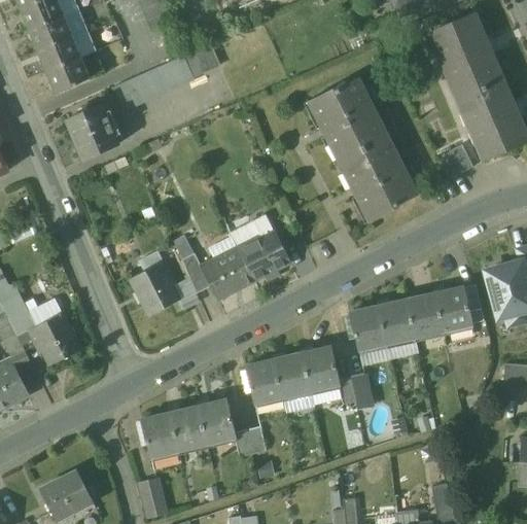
[(34,0),(19,6),(28,28),(62,14),(56,0),(34,0)]
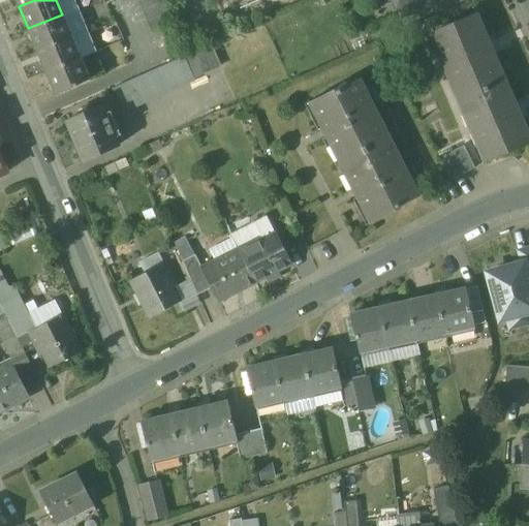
[(172,22),(161,0),(136,0),(150,31),(172,22)]
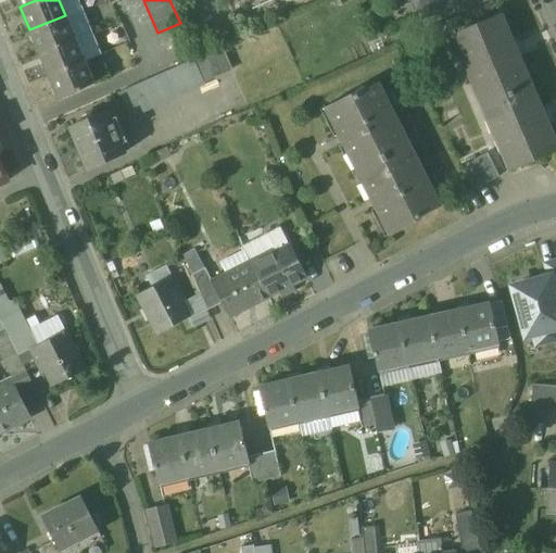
[(416,0),(422,13),(452,0),(416,0)]
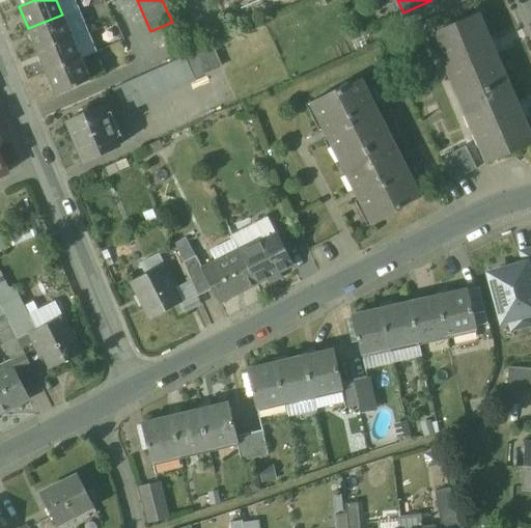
[(437,0),(441,9),(460,0),(437,0)]
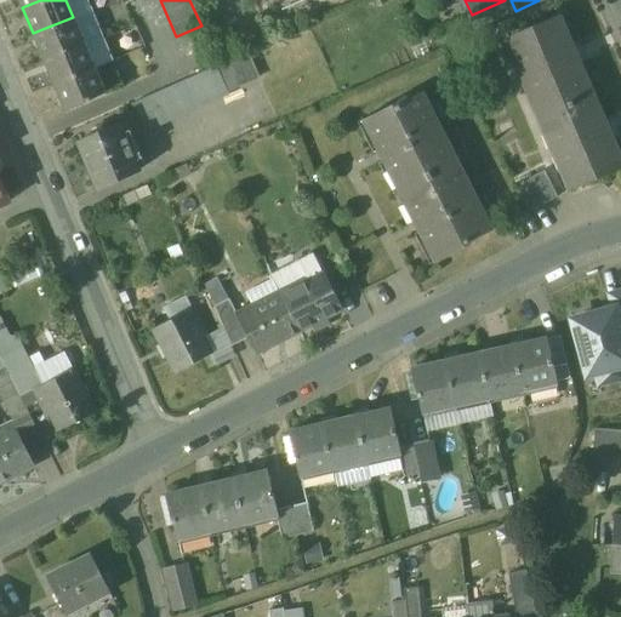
[(537,112),(590,89),(558,13),(506,35),(537,112)]
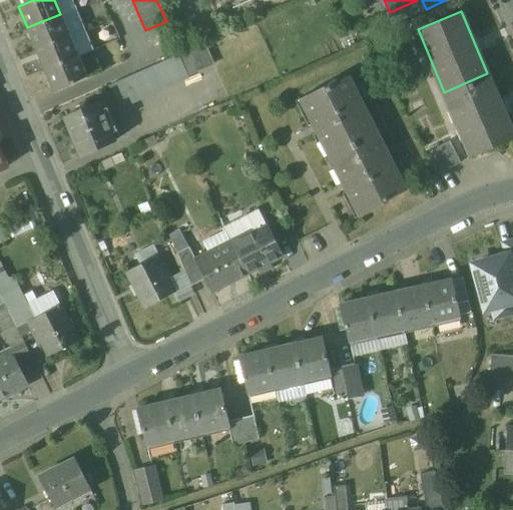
[(27,27),(35,48),(68,34),(60,14),(27,27)]
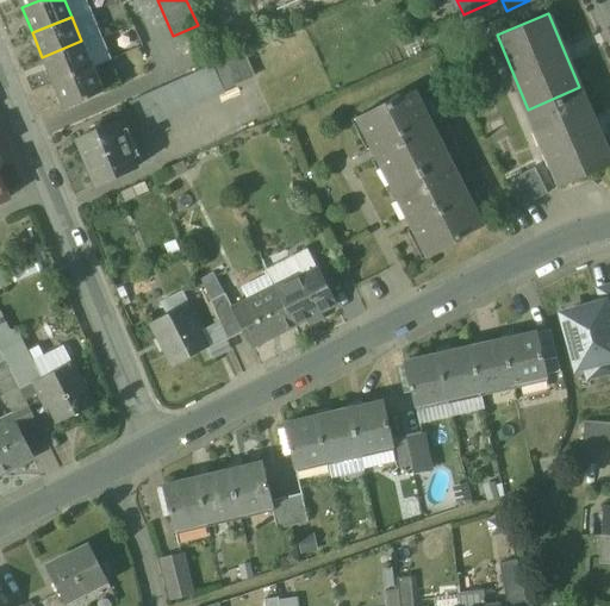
[(42,57),(51,82),(92,66),(81,41),(42,57)]
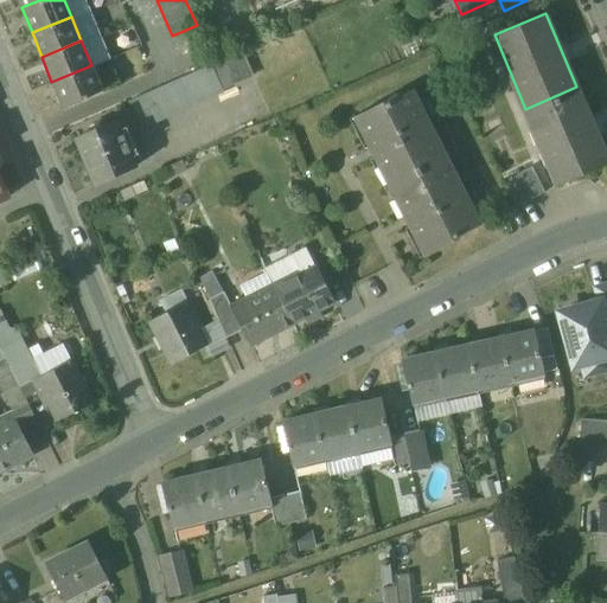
[(209,63),(181,76),(193,101),(219,89),(209,63)]
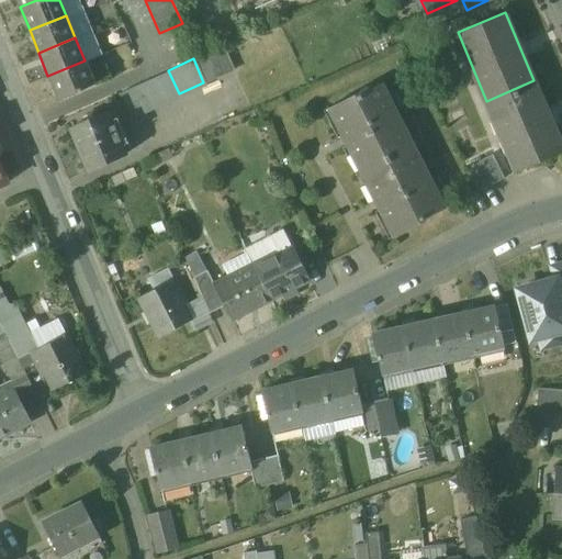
[(47,76),(57,98),(79,90),(78,88),(93,82),(85,60),(47,76)]
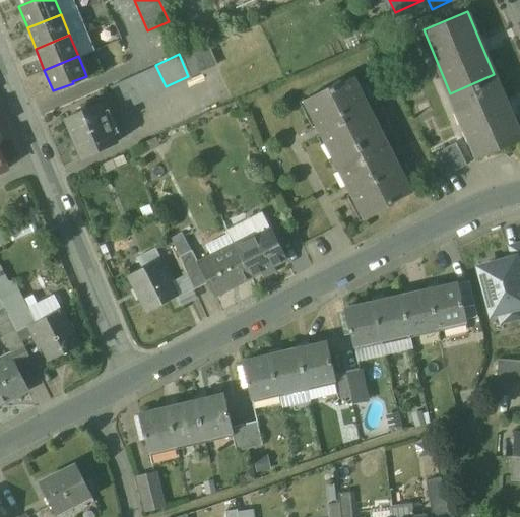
[(477,156),(519,138),(519,135),(494,74),(450,93),(477,156)]
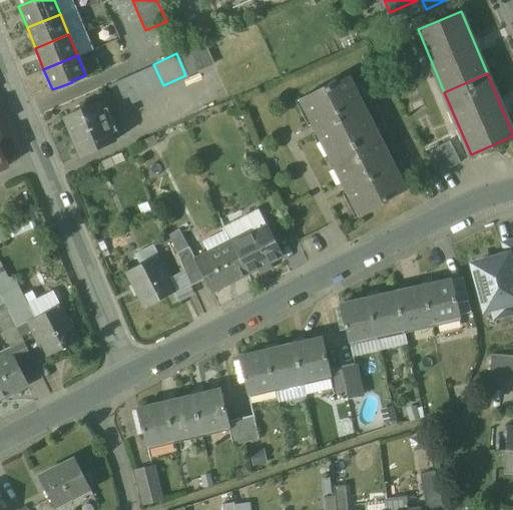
[(333,155),(378,132),(350,74),(329,84),(328,83),(303,95),(333,155)]
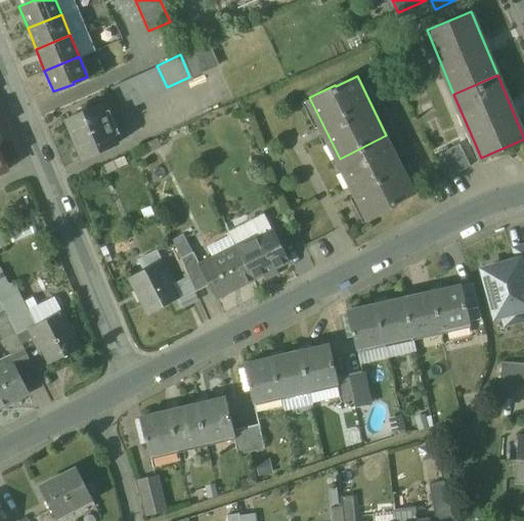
[(100,103),(66,118),(82,158),(117,143),(114,135),(119,133),(108,109),(103,111),(100,103)]
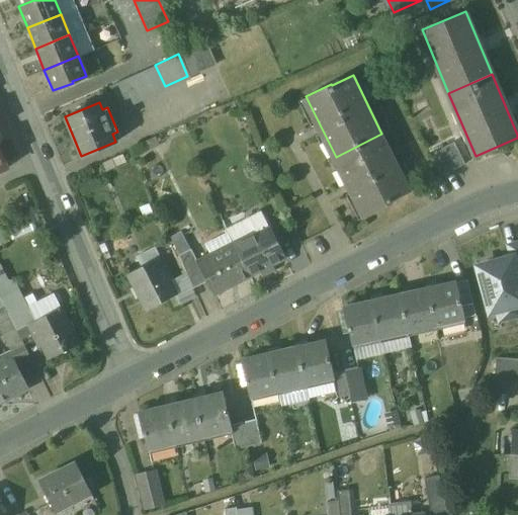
[(381,134),(336,157),(365,217),(392,203),(391,201),(410,191),(381,134)]
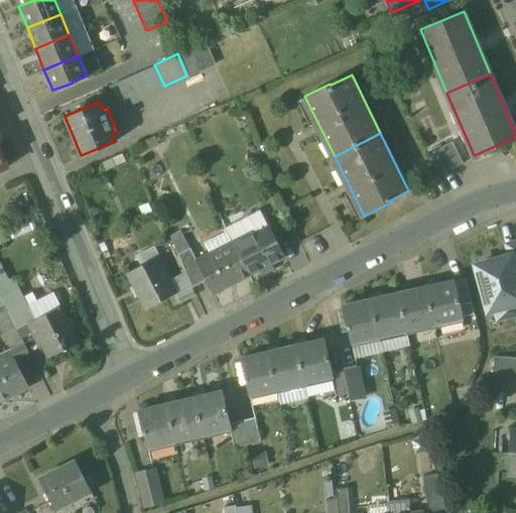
[(452,139),(428,151),(439,173),(464,161),(452,139)]
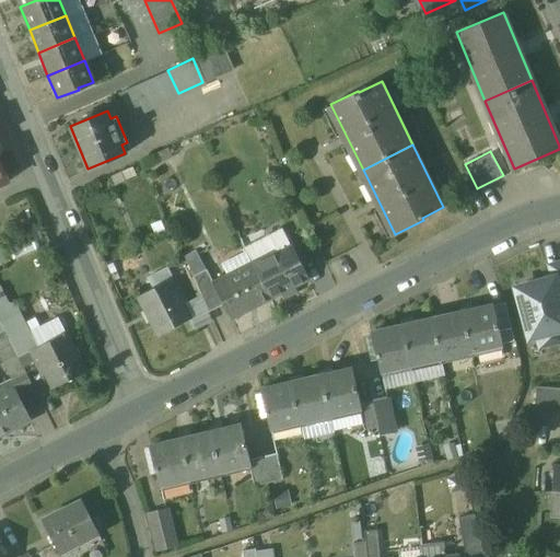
[(0,258),(22,251),(19,244),(7,248),(3,239),(0,240),(0,258)]
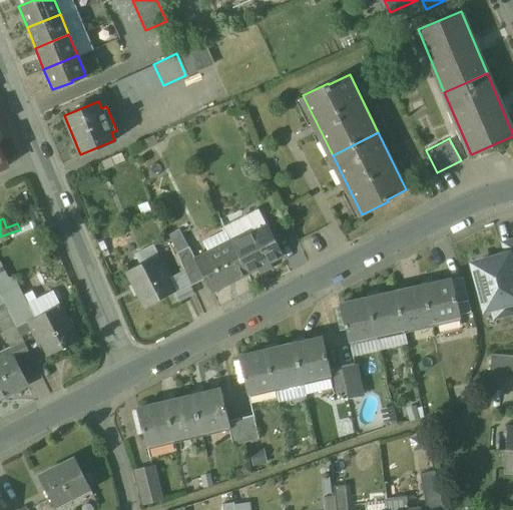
[(266,224),(251,231),(250,229),(231,238),(244,272),(257,266),(260,272),(270,267),(267,261),(281,255),(266,224)]
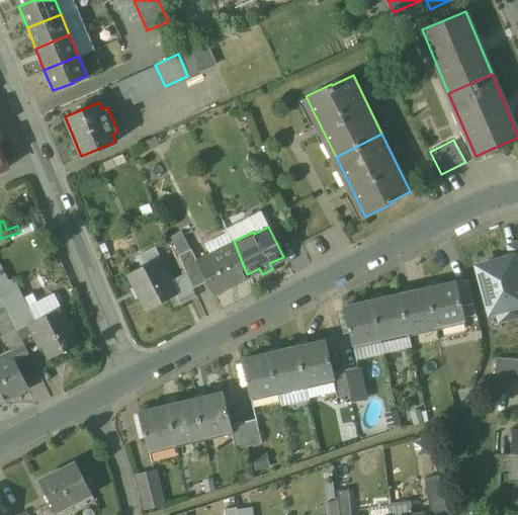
[(234,241),(208,254),(210,257),(196,265),(203,279),(210,293),(247,274),(234,241)]
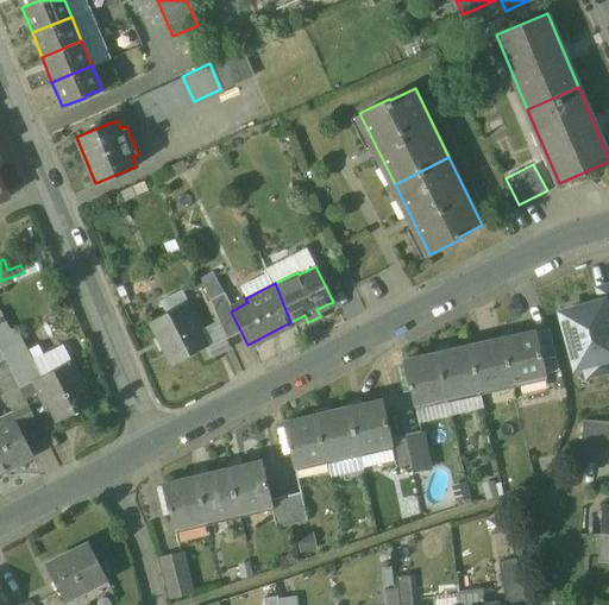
[(608,283),(598,287),(602,301),(603,300),(608,321),(608,320),(608,283)]
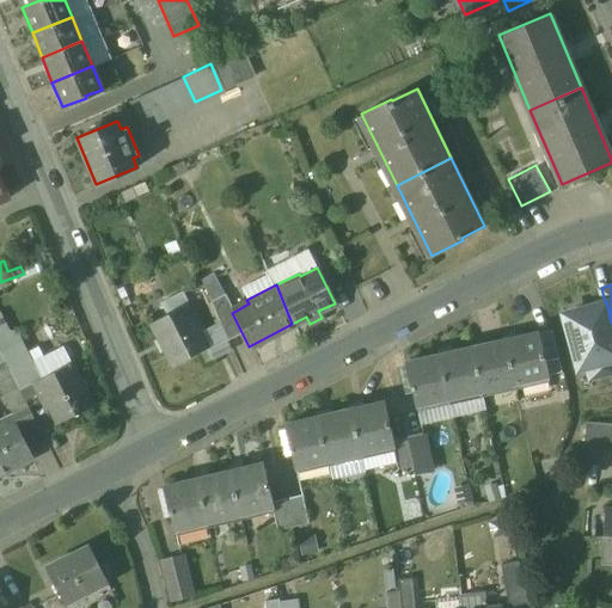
[(225,294),(209,300),(226,337),(240,330),(232,313),(225,294)]
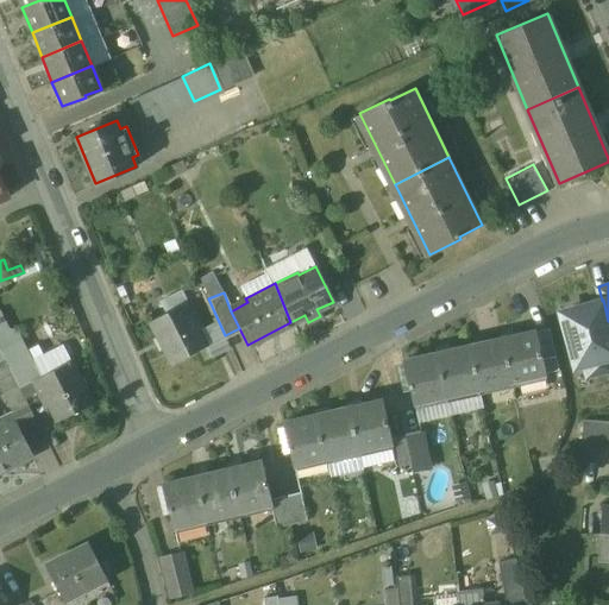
[(602,301),(562,312),(577,364),(585,361),(586,369),(608,361),(608,354),(608,355),(608,354),(608,321),(603,300),(602,301)]
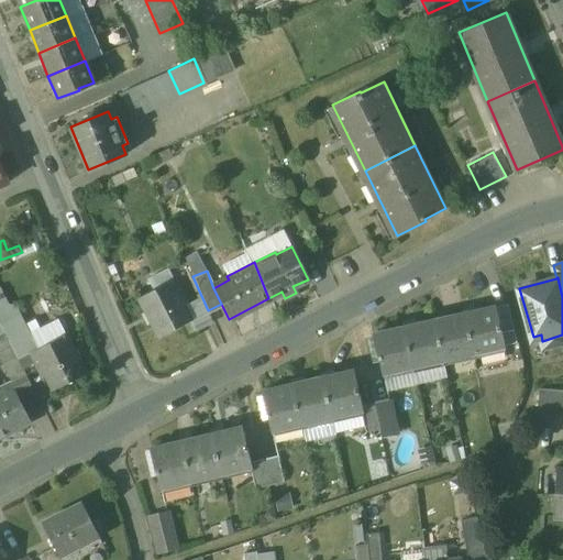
[(172,280),(139,297),(158,335),(189,319),(181,304),(184,303),(172,280)]
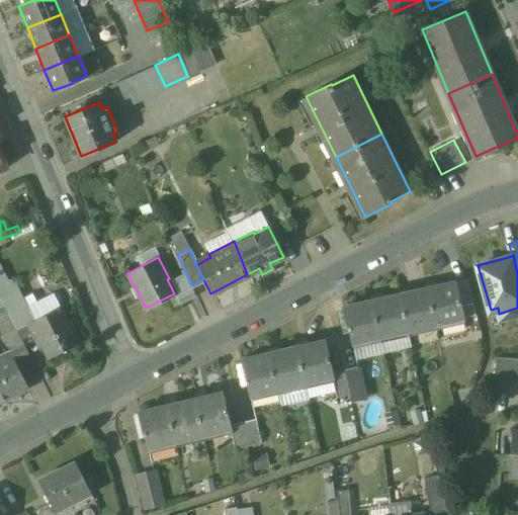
[(29,306),(16,280),(0,288),(0,292),(7,307),(17,328),(32,322),(36,320),(29,306)]
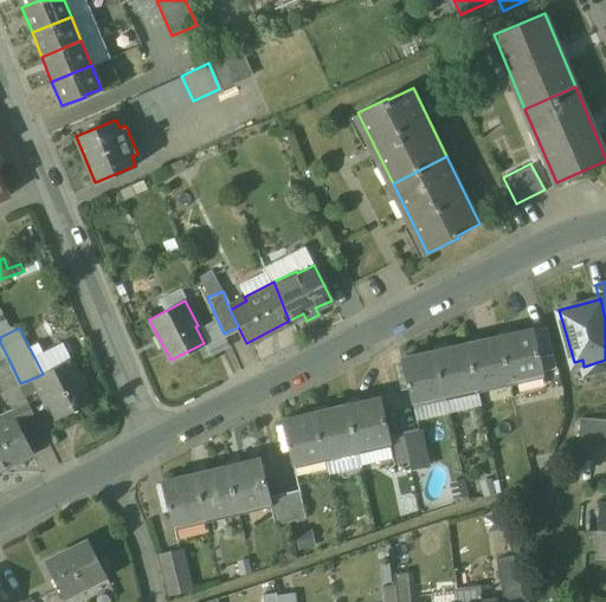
[(534,328),(514,332),(514,331),(501,335),(510,377),(543,369),(534,328)]
